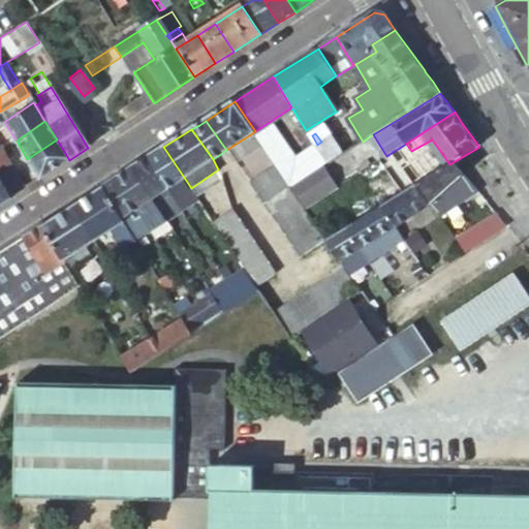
[(321,142),(317,145),(313,148),(325,165),(338,157),(327,138),(321,142)]
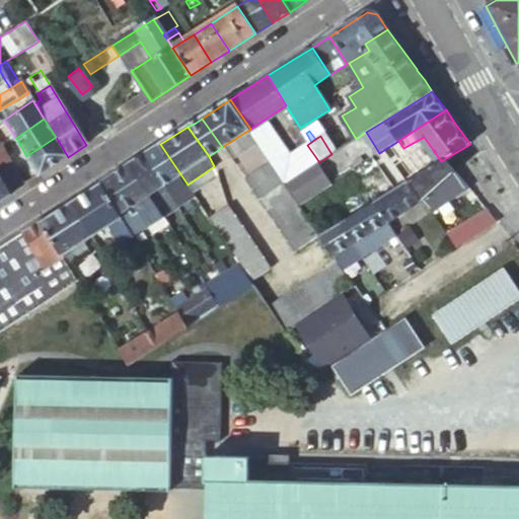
[(39,175),(68,157),(56,137),(26,156),(39,175)]
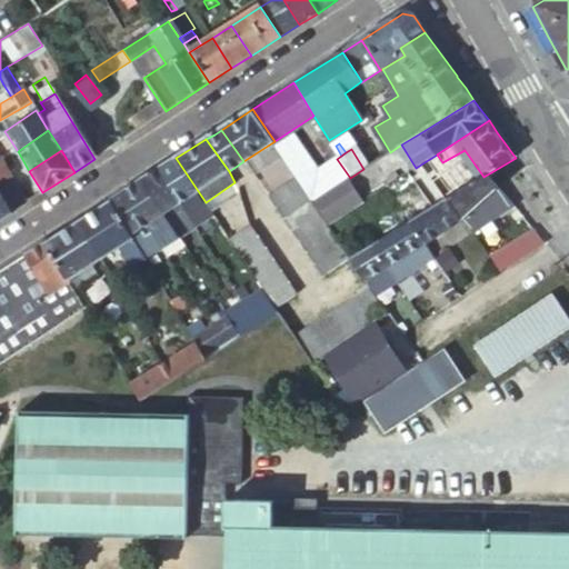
[(437,155),(428,160),(452,196),(483,177),(465,150),(442,162),(437,155)]
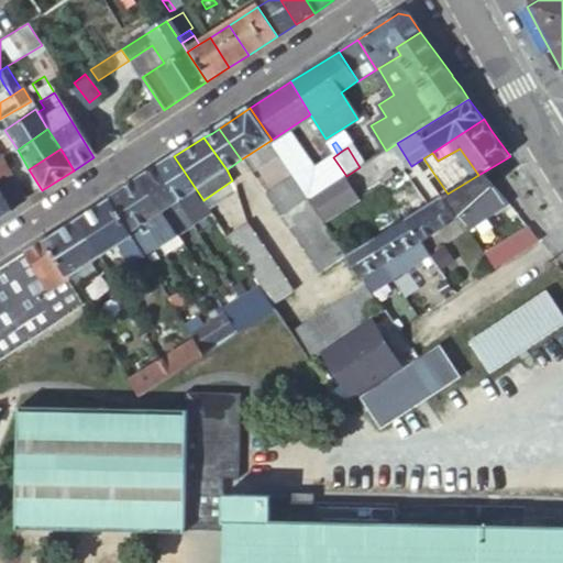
[(203,200),(174,156),(156,167),(192,220),(210,209),(203,200)]
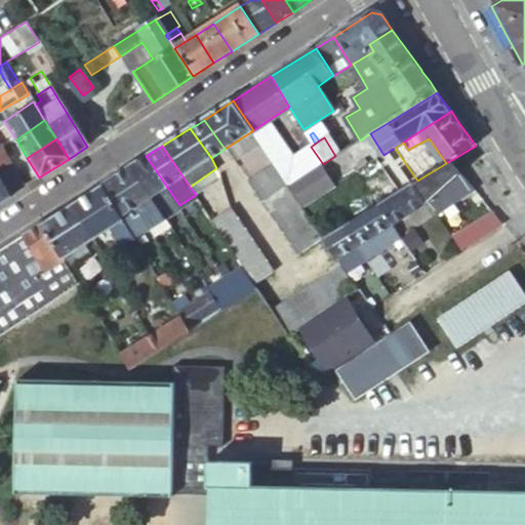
[(417,180),(395,148),(384,155),(362,168),(384,201),(417,180)]
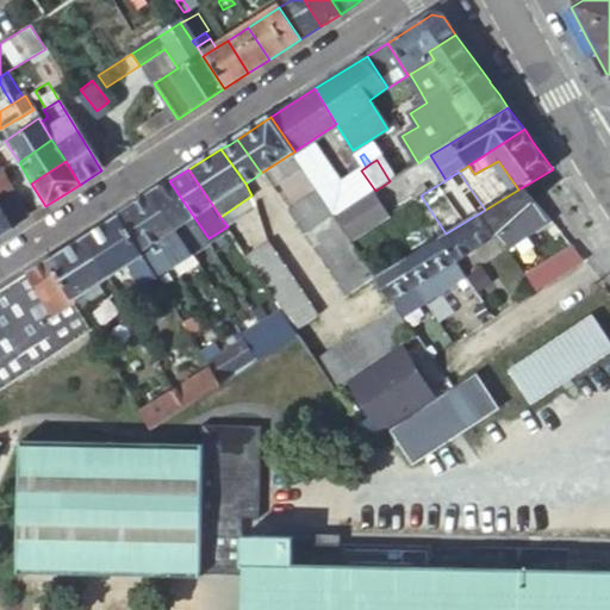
[(0,173),(0,198),(2,197),(11,192),(0,173)]
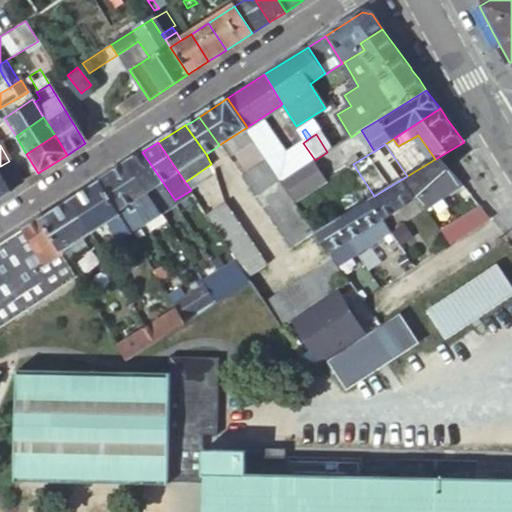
[(175,200),(142,152),(129,161),(150,191),(163,209),(175,200)]
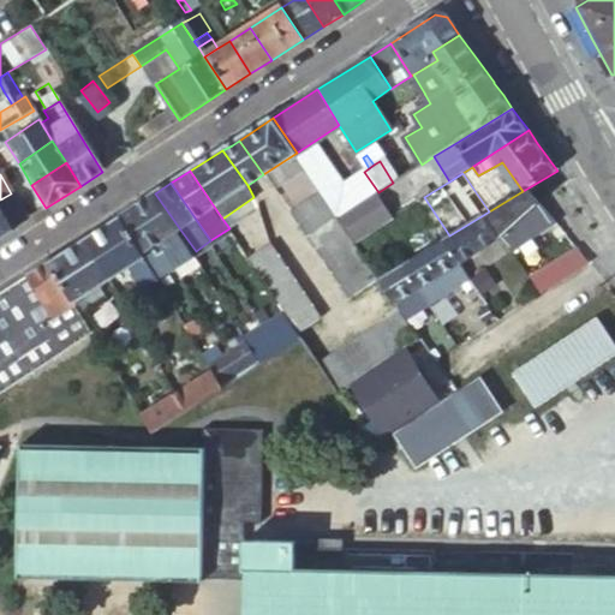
[(537,193),(531,186),(523,191),(533,208),(543,199),(537,193)]
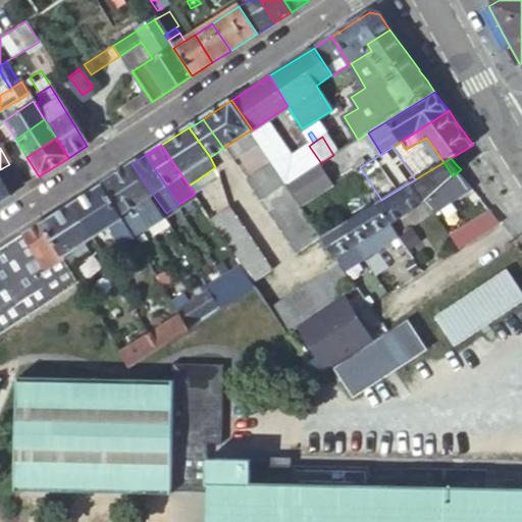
[(276,167),(271,160),(252,174),(256,180),(276,167)]
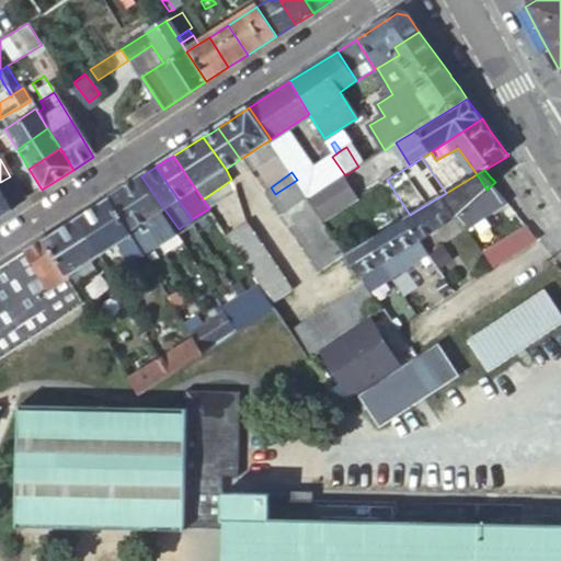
[(487,190),(477,174),(446,193),(458,213),(468,207),(487,190)]
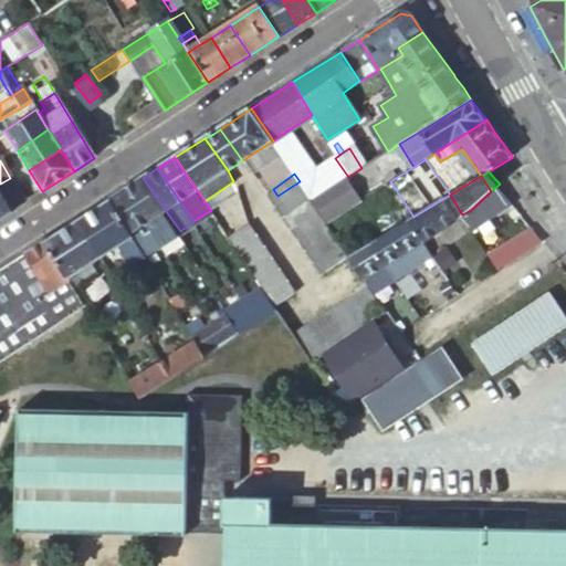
[(166,211),(143,178),(127,188),(149,222),(166,211)]
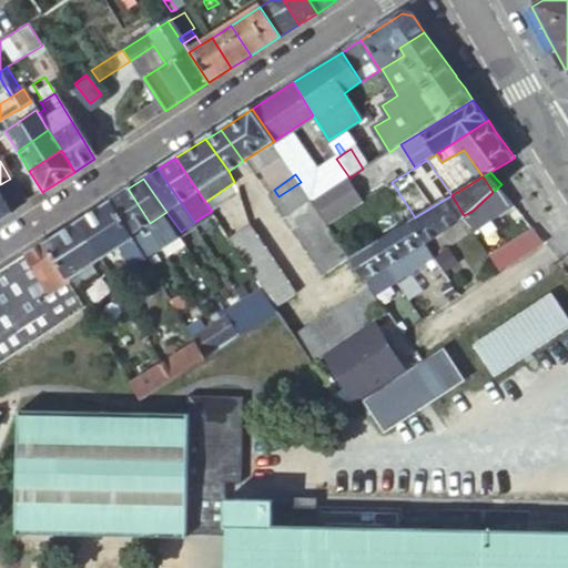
[(361,201),(347,179),(324,193),(313,200),(328,222),(361,201)]
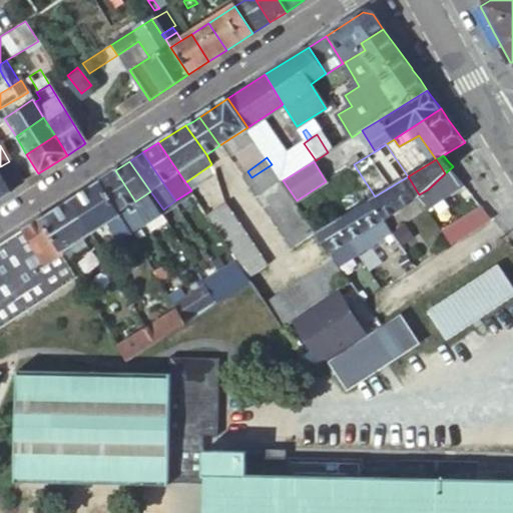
[(272,164),(251,177),(297,246),(317,231),(297,200),(283,180),(272,164)]
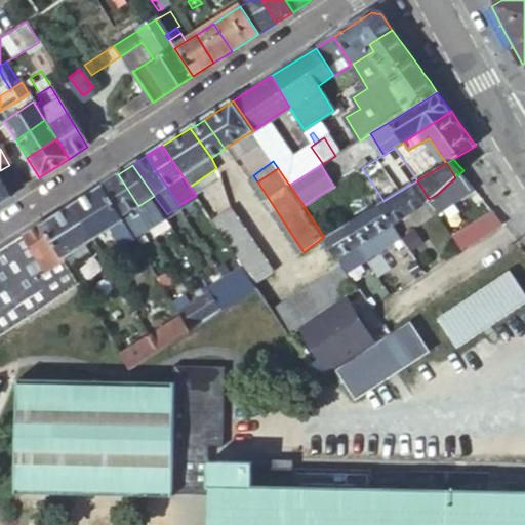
[(0,180),(10,197),(24,189),(12,170),(5,173),(2,169),(0,170),(0,180)]
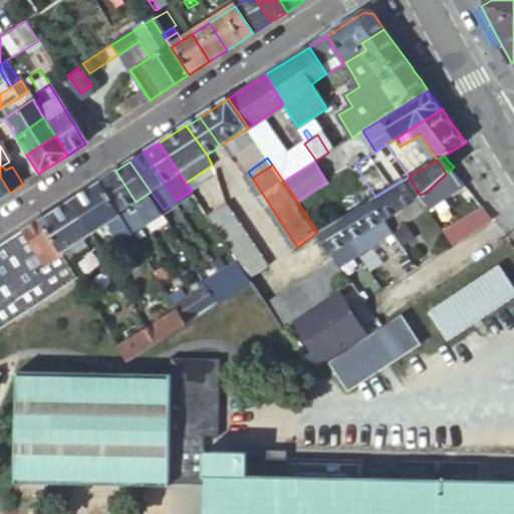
[(466,181),(454,167),(446,174),(429,190),(435,200),(466,181)]
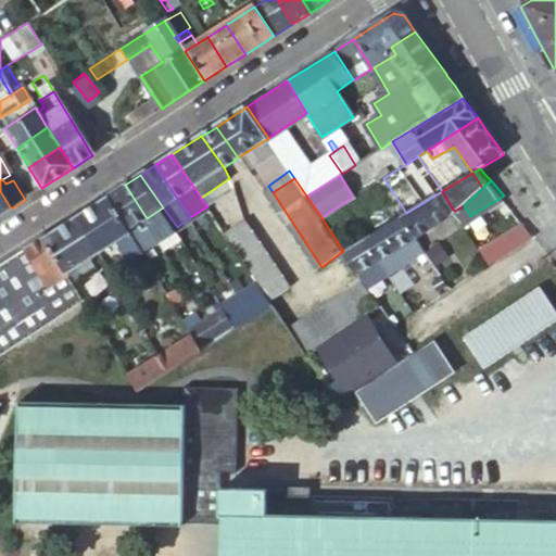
[(147,218),(125,185),(109,194),(144,251),(146,252),(155,244),(141,222),(147,218)]
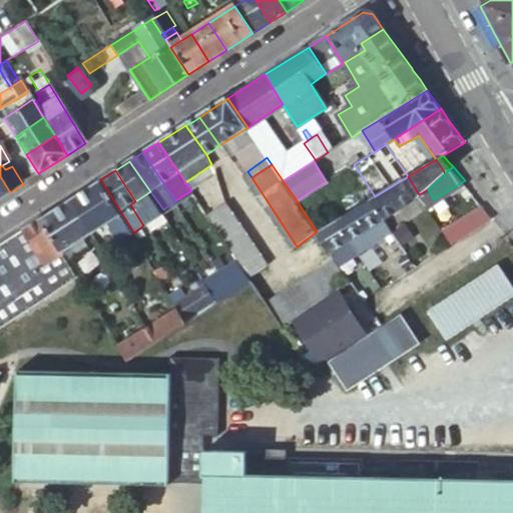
[(0,198),(10,192),(0,176),(0,198)]
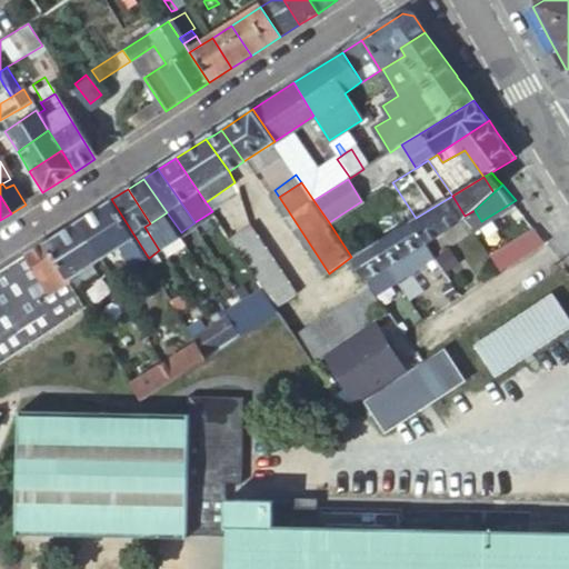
[(148,257),(111,199),(79,220),(103,257),(121,246),(135,266),(148,257)]
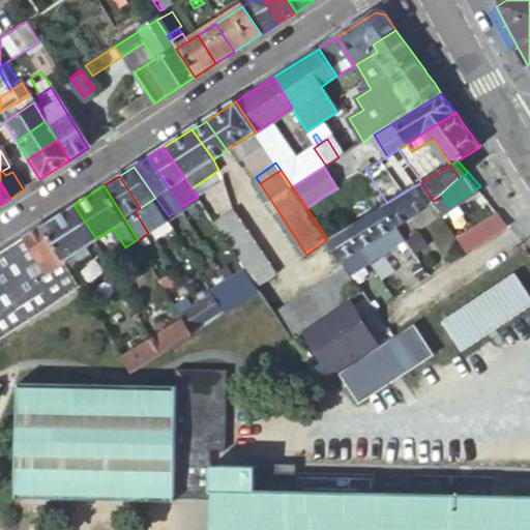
[(442,196),(433,201),(440,211),(448,206),(442,196)]
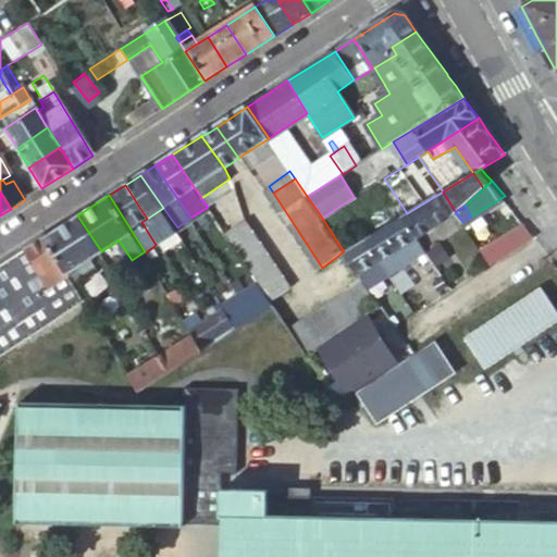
[(405,214),(367,238),(381,258),(390,272),(401,264),(426,249),(419,235),(405,214)]
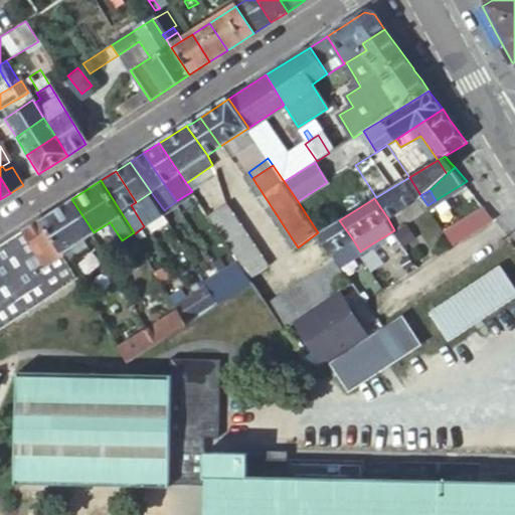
[(94,232),(71,199),(42,216),(64,250),(71,261),(93,246),(87,237),(94,232)]
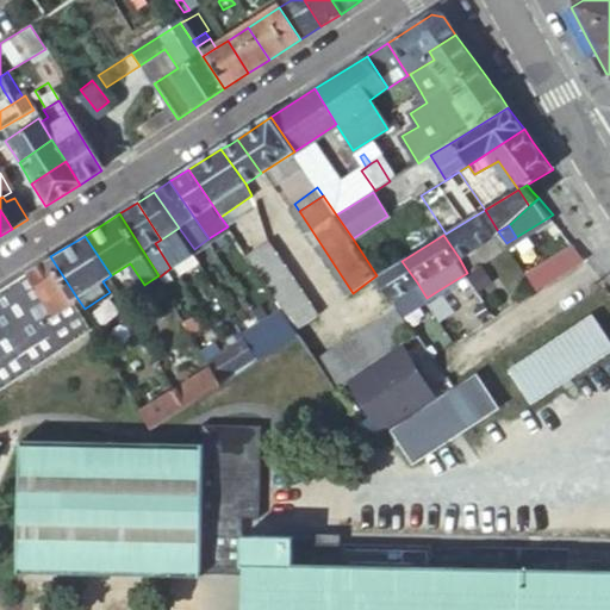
[(272,238),(247,254),(279,300),(300,330),(324,313),(272,238)]
